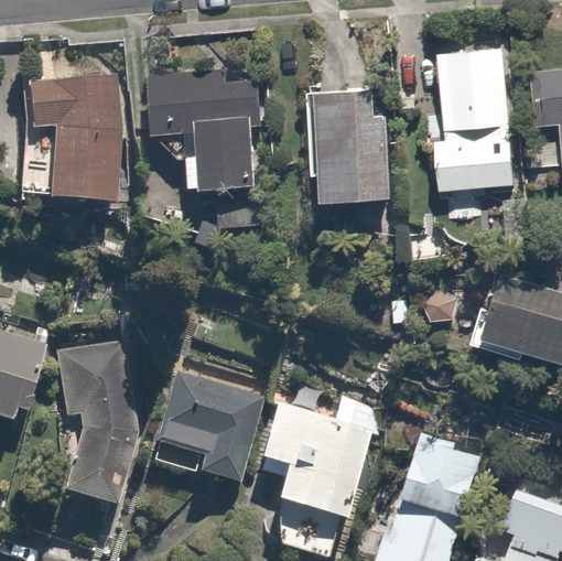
[(511,186),(505,44),(436,47),(441,140),(425,141),(428,190),(511,186)]
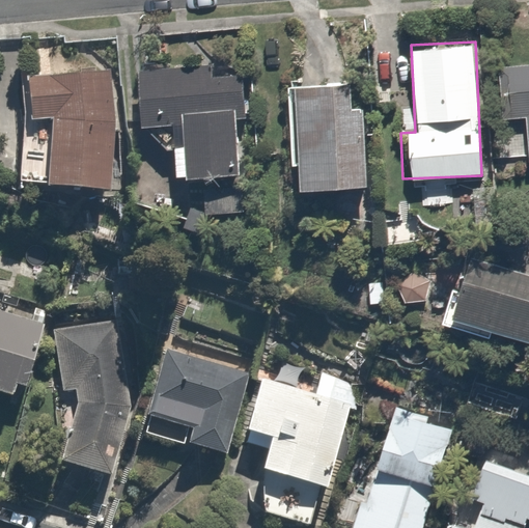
[(528,66),(494,70),(497,119),(528,117),(528,66)]
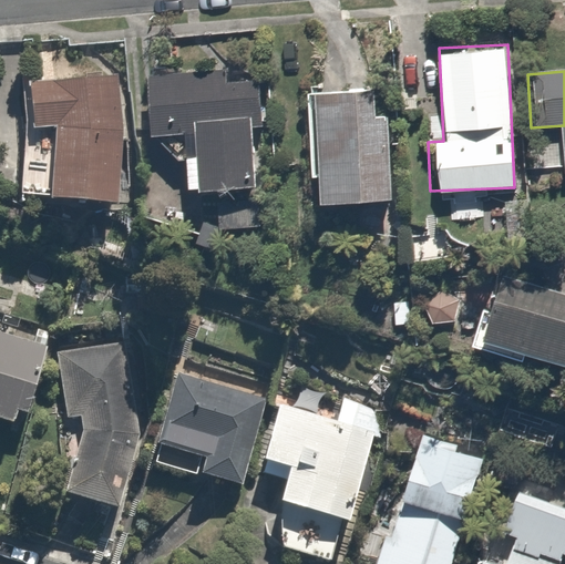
[(217,226),(258,227),(263,77),(149,73),(146,136),(161,137),(187,167),(186,188),(218,190),(217,226)]
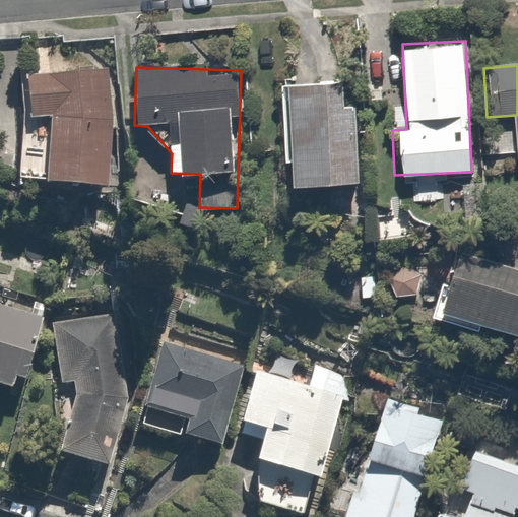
[(105,77),(27,76),(27,123),(46,123),(46,188),(105,188),(105,77)]
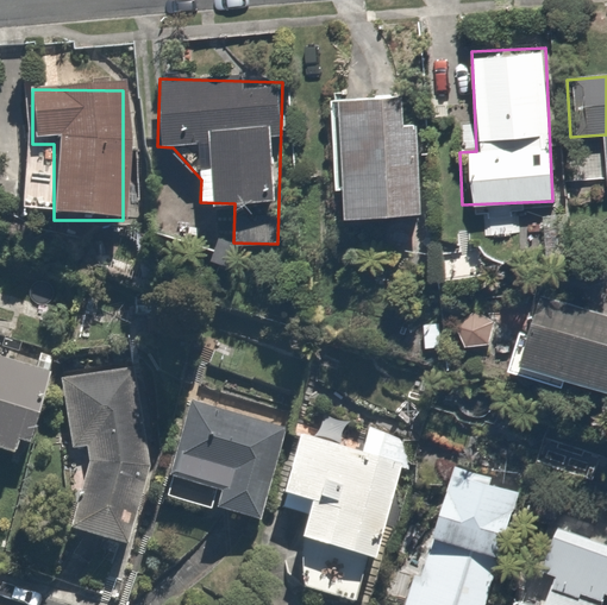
[(396,98),(349,98),(349,215),(426,215),(427,124),(396,124),(396,98)]
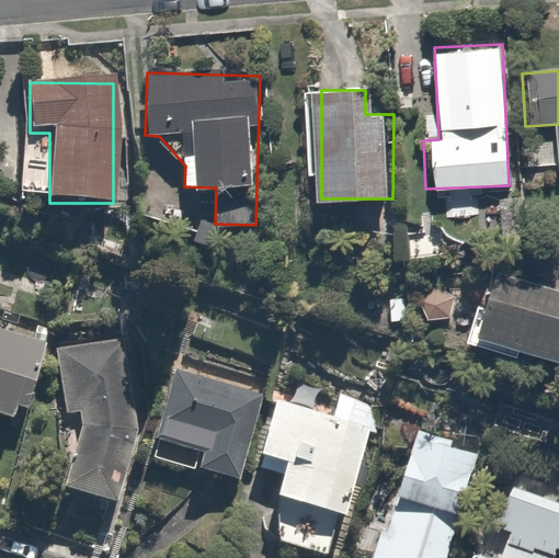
[(558,289),(493,273),(477,341),(558,361),(558,289)]
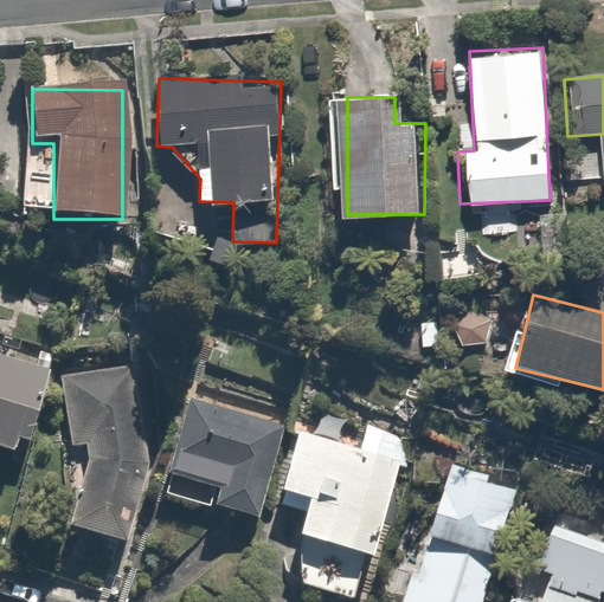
[(0,454),(17,461),(51,370),(0,351),(0,454)]
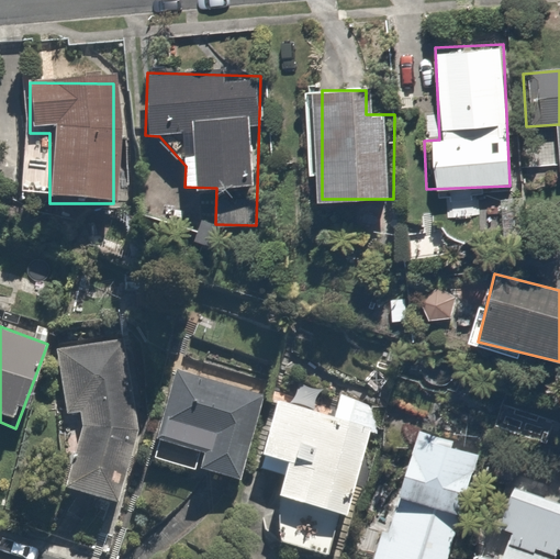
[(141,435),(124,339),(58,349),(67,420),(79,417),(81,428),(62,492),(118,510),(141,435)]
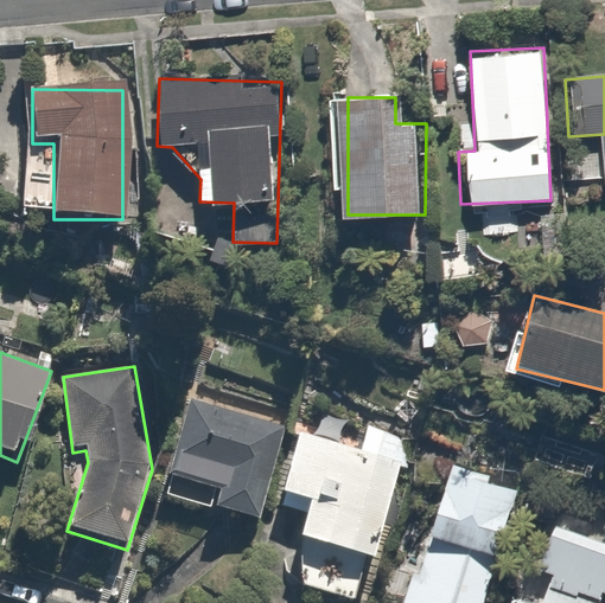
[(293,431),(197,392),(161,481),(167,483),(161,499),(250,534),(293,431)]
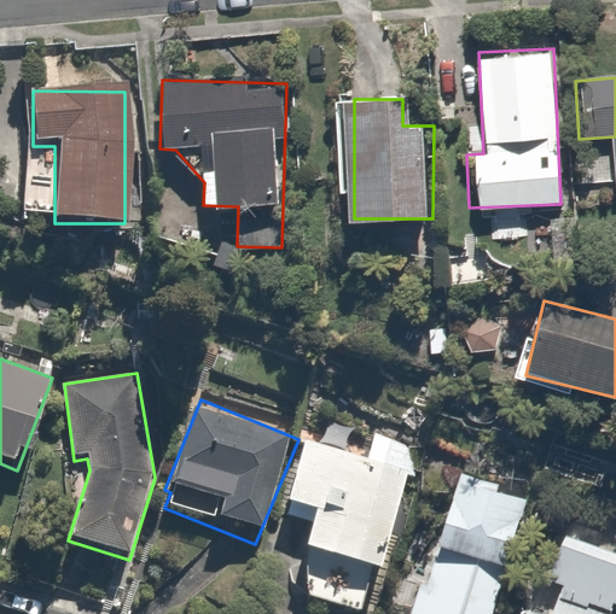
[(355,610),(414,448),(377,433),(368,455),(348,448),(355,427),(335,420),(324,449),(302,440),(279,503),(315,516),(289,586),(355,610)]
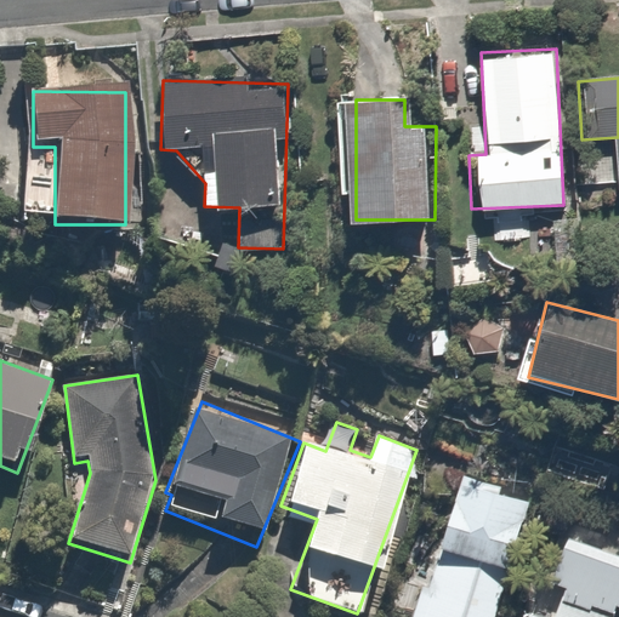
[(439,547),(518,573),(543,503),(464,476),(439,547)]
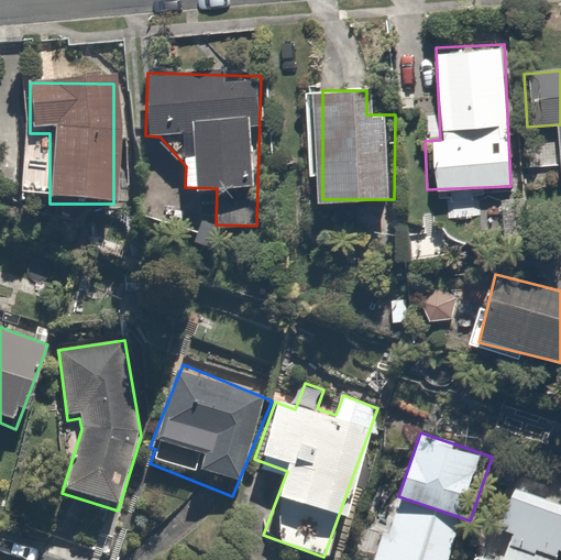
[(560,502),(514,482),(480,559),(560,559),(560,558),(560,502)]
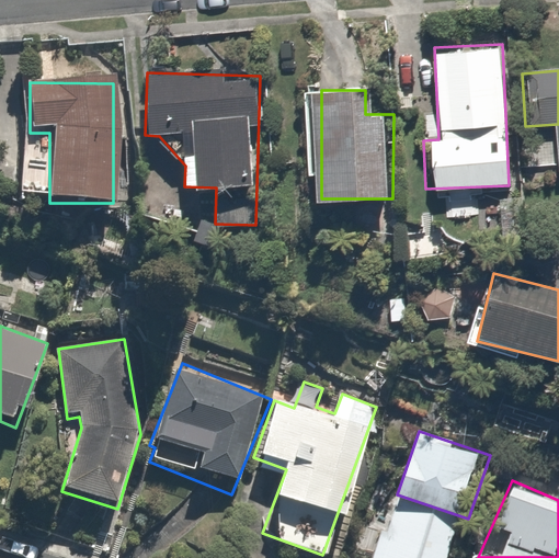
[(454,557),(468,519),(397,494),(375,557),(454,557)]
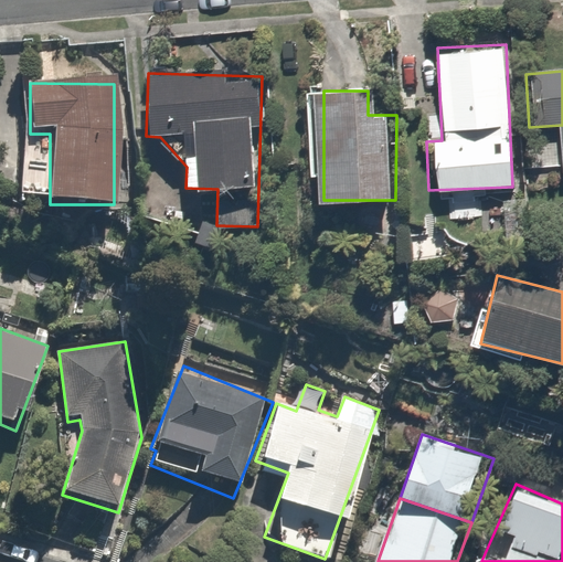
All buildings are outlined.
